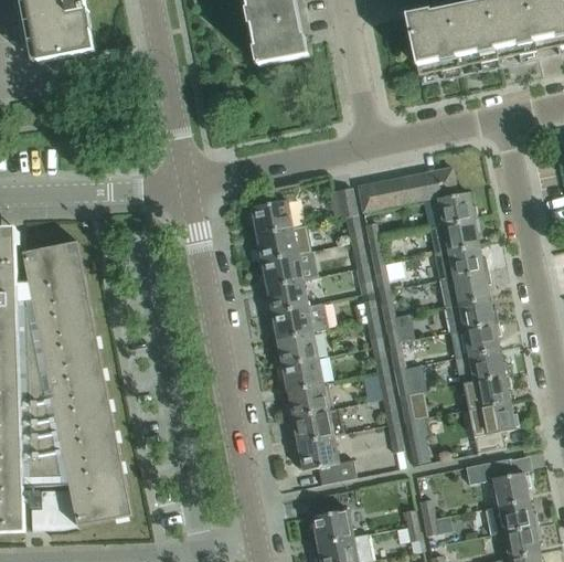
[(94,50),(84,0),(20,0),(21,4),(35,2),(46,59),(39,60),(39,61),(94,50)]
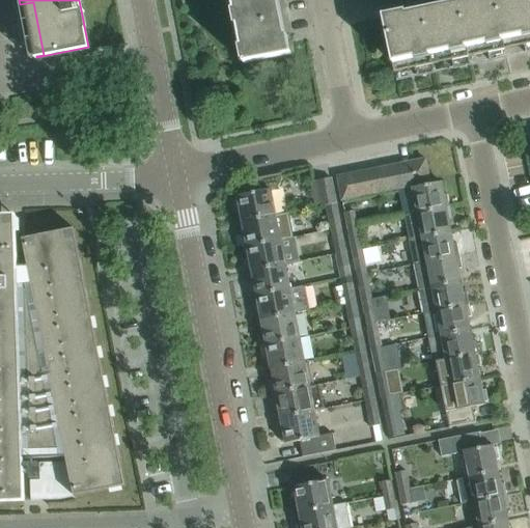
[(231,0),(243,61),(290,52),(289,51),(283,52),(273,0),(231,0)]
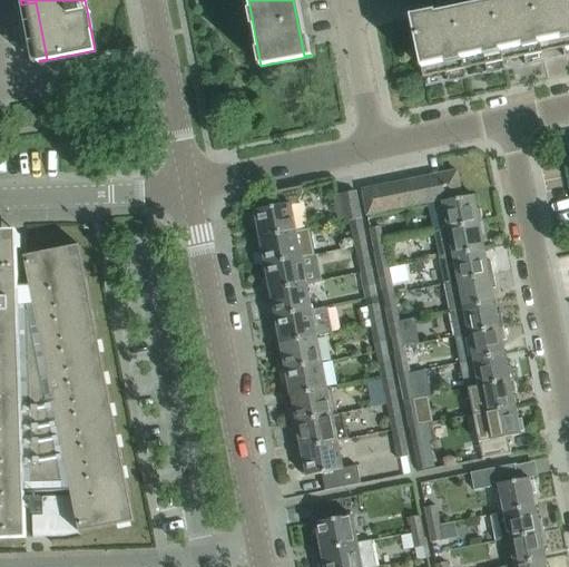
[(523,0),(414,23),(412,16),(411,16),(421,66),(421,67),(422,75),(445,70),(448,79),(466,76),(463,66),(484,62),(487,71),(504,67),(502,58),(523,54),(525,62),(543,59),(541,50),(562,46),(563,55),(568,54),(568,0),(523,0)]
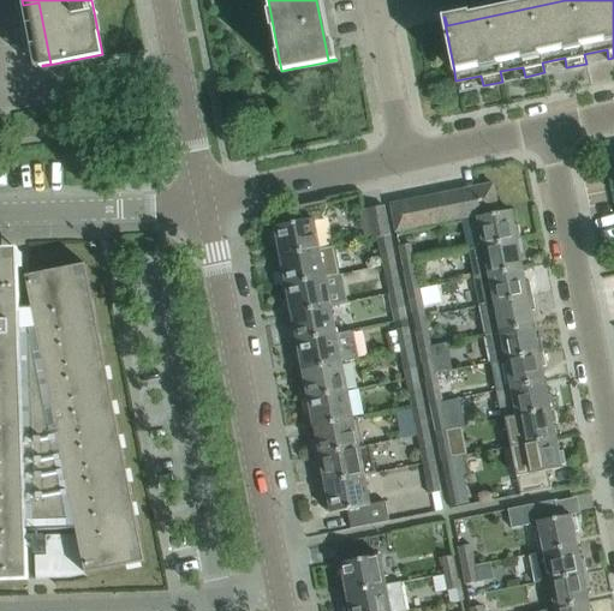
[(520,237),(518,222),(513,223),(511,208),(498,210),(492,180),(478,184),(483,210),(469,214),(460,215),(468,247),(520,237)]
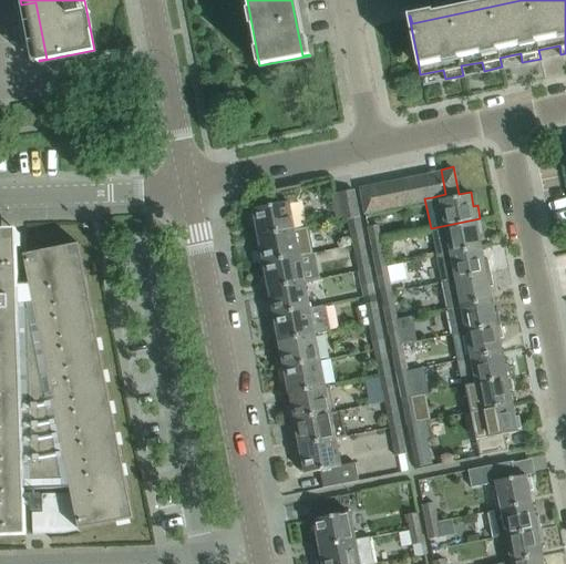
[(445,194),(441,170),(428,172),(432,197),(445,194)]
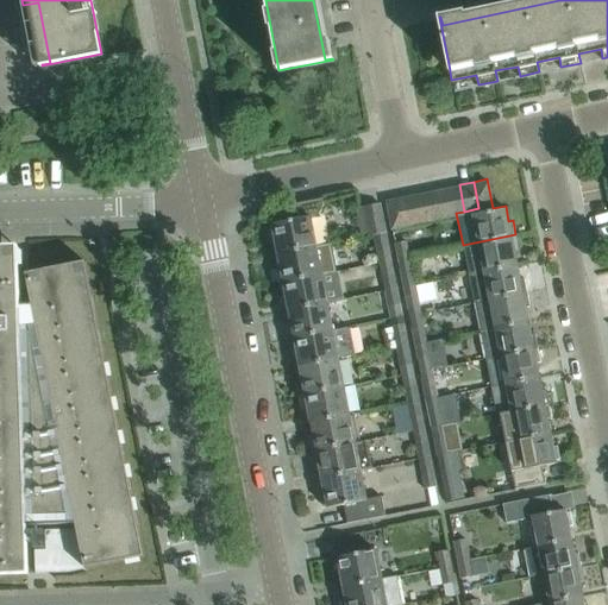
[(464,212),(459,184),(445,187),(450,214),(456,213),(464,212)]
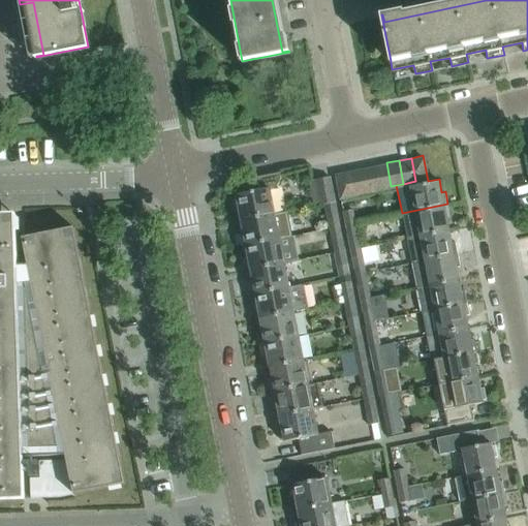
[(391,186),(386,162),(374,165),(379,188),(391,186)]
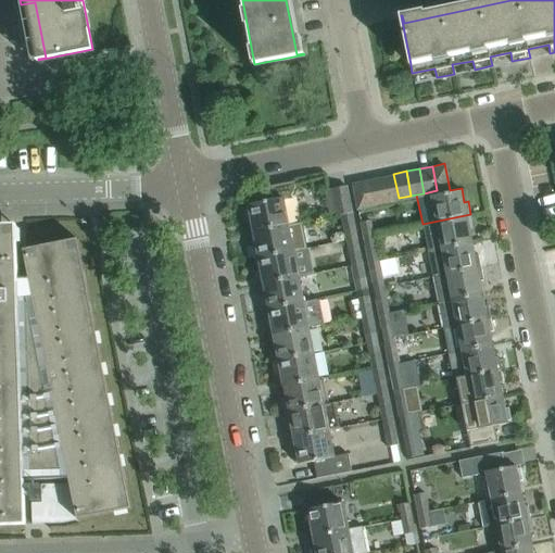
[(399,198),(393,174),(380,176),(386,201),(399,198)]
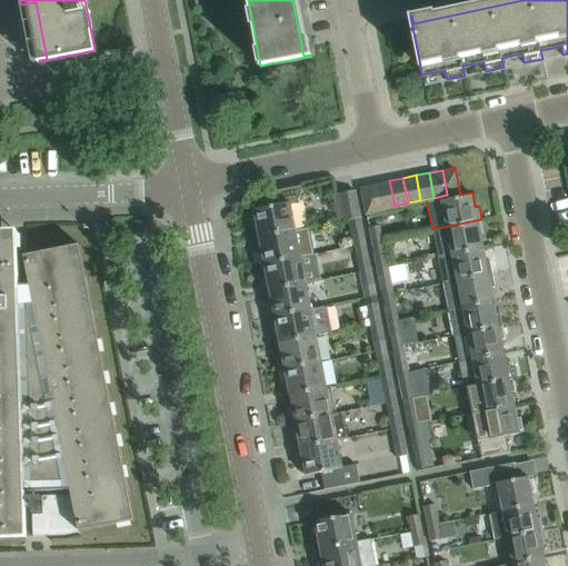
[(395,206),(389,180),(376,182),(380,208),(395,206)]
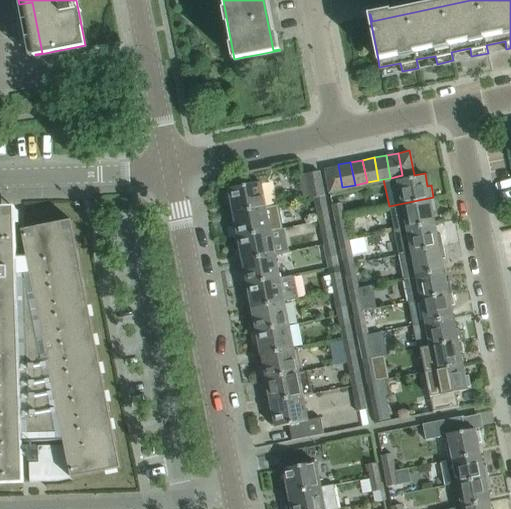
[(342,187),(338,164),(323,167),(328,190),(342,187)]
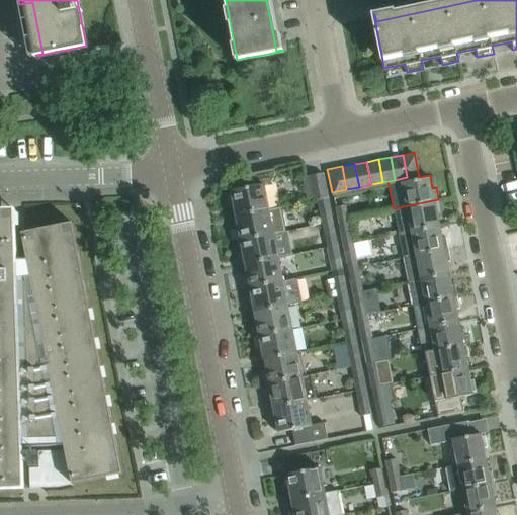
[(268,208),(263,182),(268,179),(271,176),(273,172),(273,167),(241,173),(243,186),(231,189),(231,192),(228,192),(230,203),(234,202),(236,215),(268,208)]
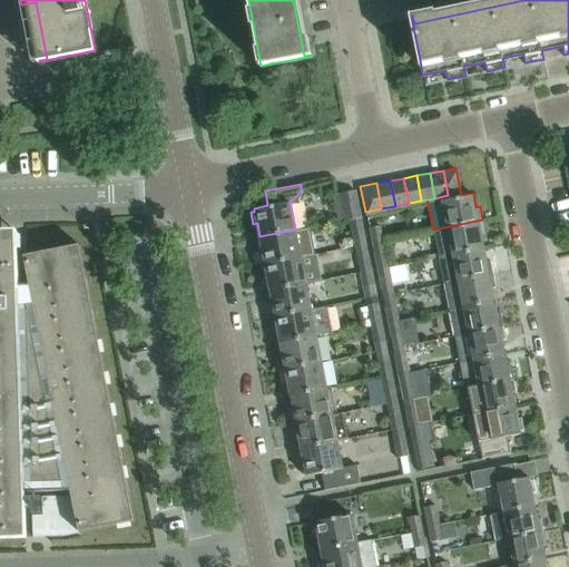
[(360,216),(354,188),(332,192),(337,220),(350,217),(350,218),(360,216)]
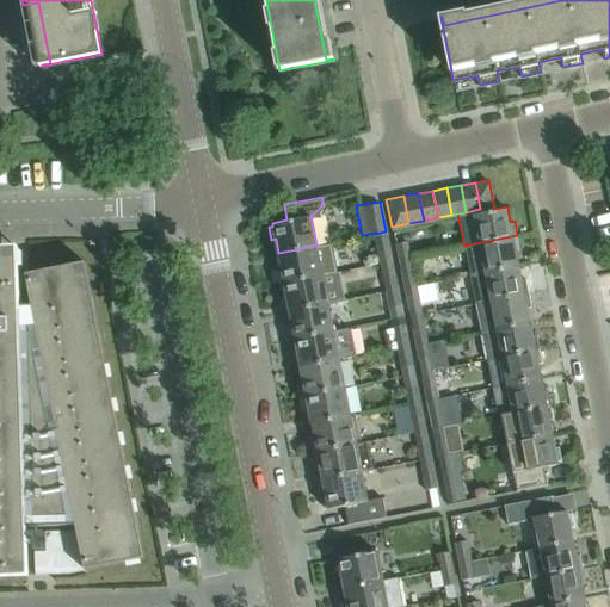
[(392,260),(386,231),(375,234),(381,261),(392,260)]
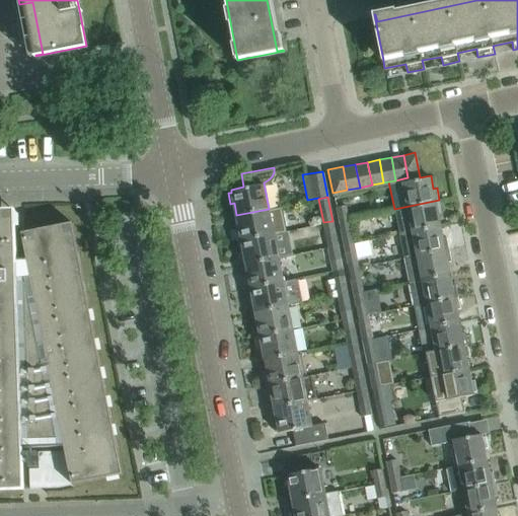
[(440,224),(438,212),(442,211),(439,200),(394,209),(398,232),(440,224)]
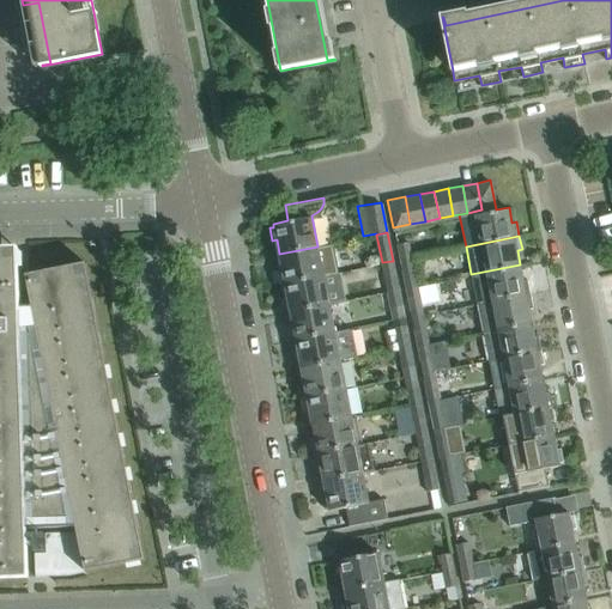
[(411,257),(407,239),(397,242),(399,260),(411,257)]
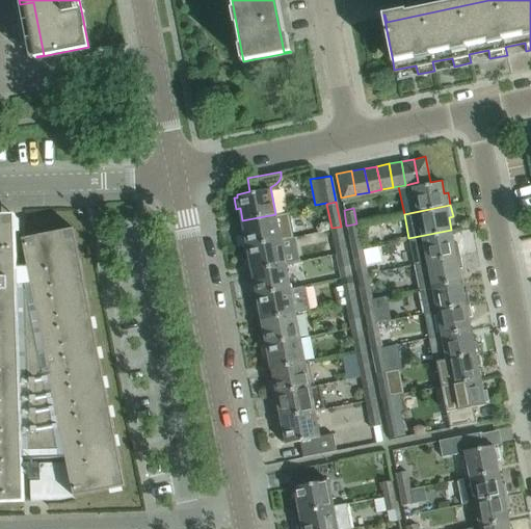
[(0,499),(23,499),(22,459),(22,456),(37,455),(38,478),(29,479),(30,499),(58,498),(73,495),(125,484),(73,227),(22,237),(27,264),(17,265),(15,213),(0,213),(0,499)]
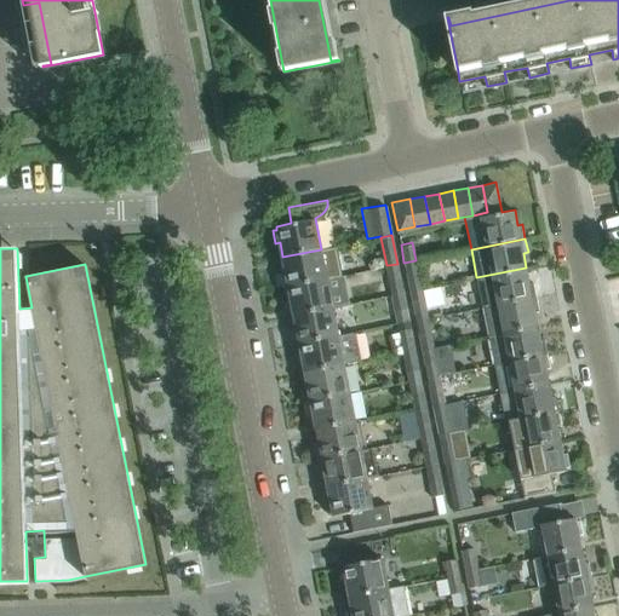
[(326,277),(321,249),(282,257),(285,271),(280,271),(284,286),(326,277)]
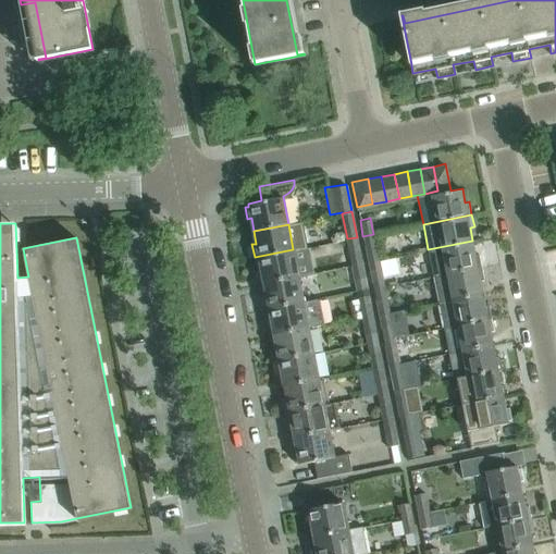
[(379,259),(373,234),(362,236),(368,261),(379,259)]
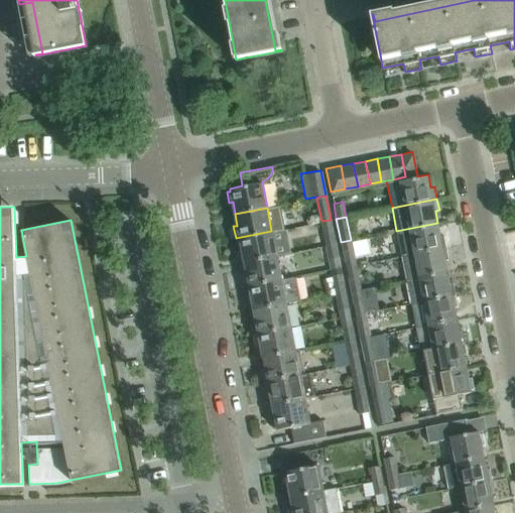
[(446,246),(444,234),(440,235),(437,223),(396,231),(401,255),(446,246)]
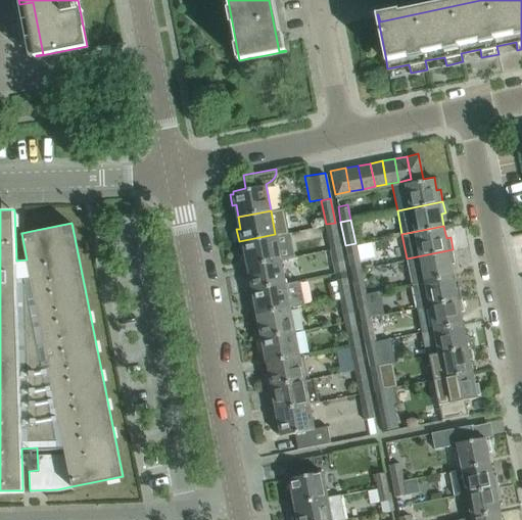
[(337,231),(327,233),(330,248),(340,246),(337,231)]
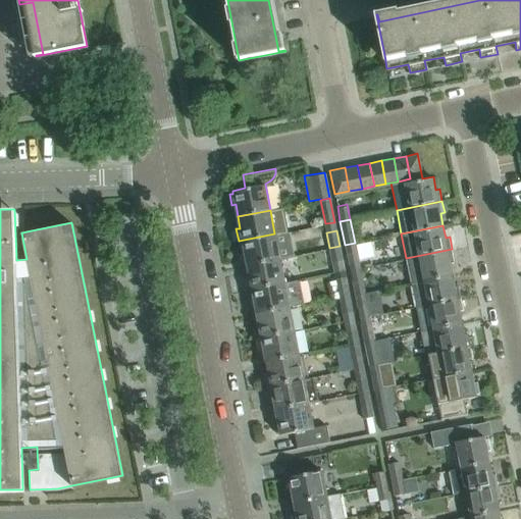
[(279,258),(274,234),(239,241),(241,253),(245,252),(247,264),(279,258)]
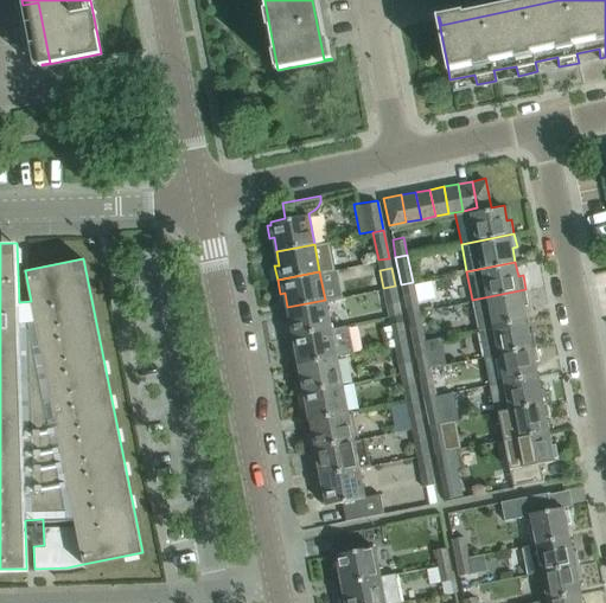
[(419,310),(413,282),(401,284),(407,313),(419,310)]
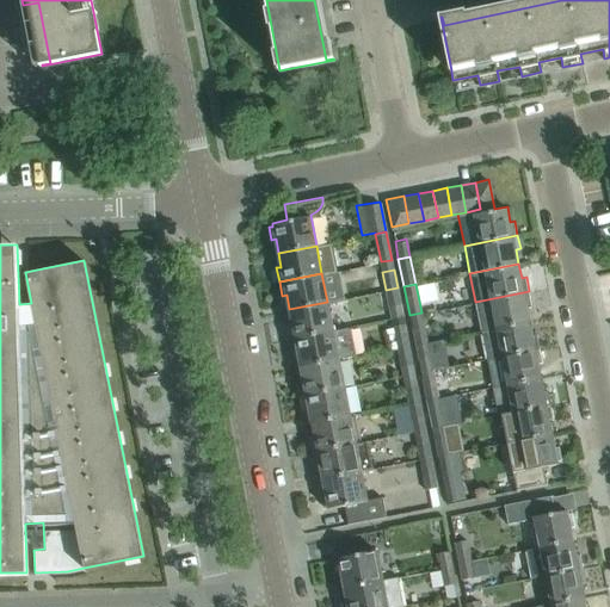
[(400,303),(398,287),(386,290),(389,304),(400,303)]
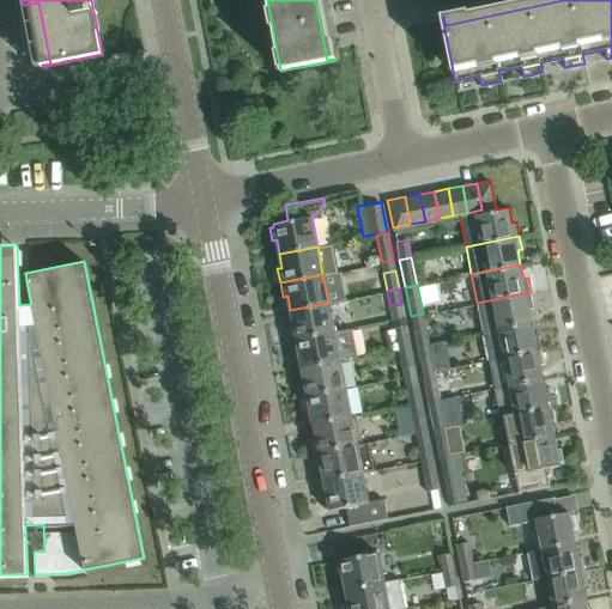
[(532,320),(528,308),(533,306),(531,292),(477,303),(483,329),(532,320)]
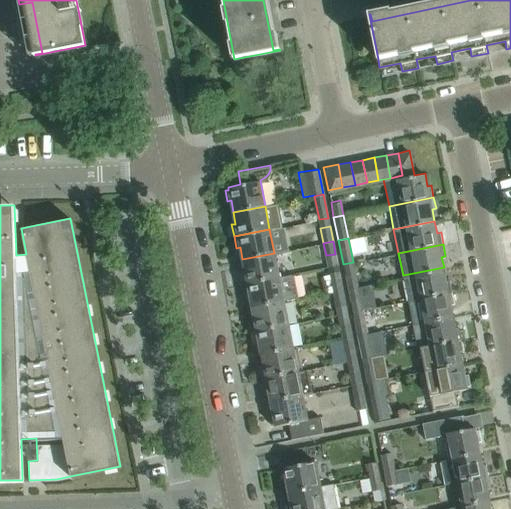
[(278,276),(274,253),(242,259),(244,271),(241,271),(243,283),(278,276)]
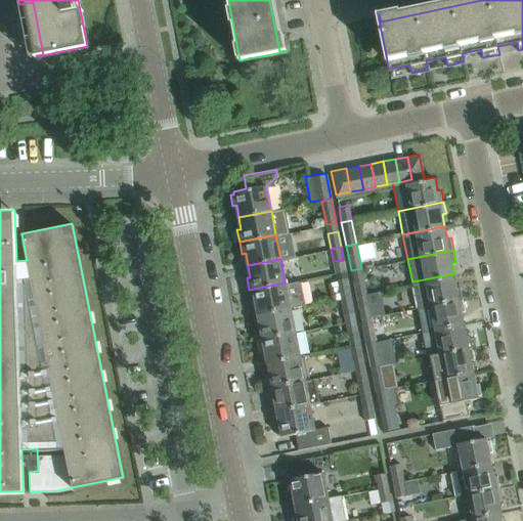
[(365,292),(361,268),(351,270),(355,294),(365,292)]
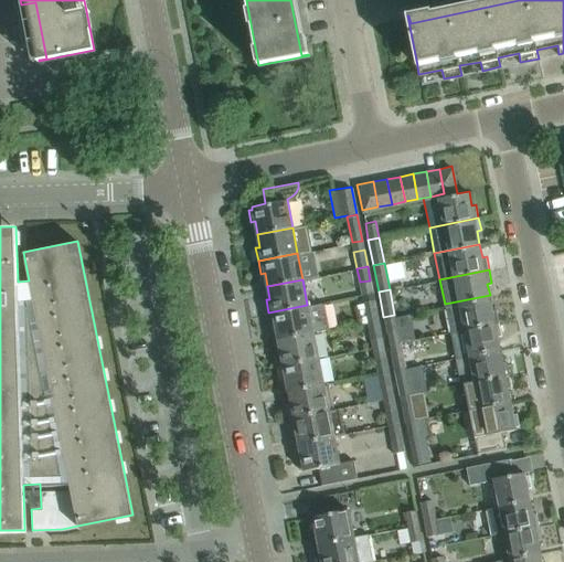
[(497,320),(495,307),(492,307),(490,295),(445,304),(449,330),(464,328),(464,327),(497,320)]
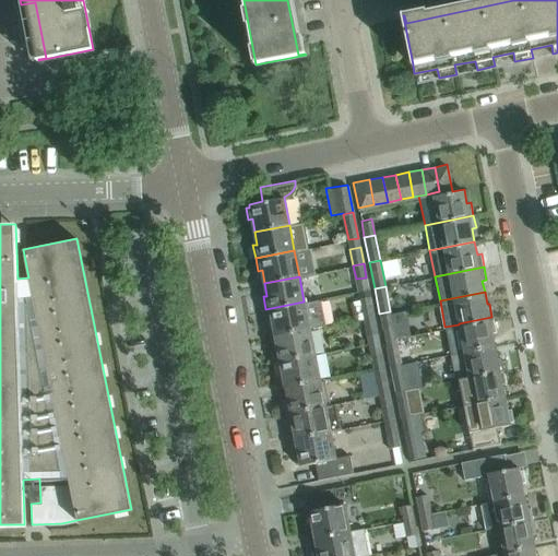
[(374,315),(370,294),(359,296),(364,317),(374,315)]
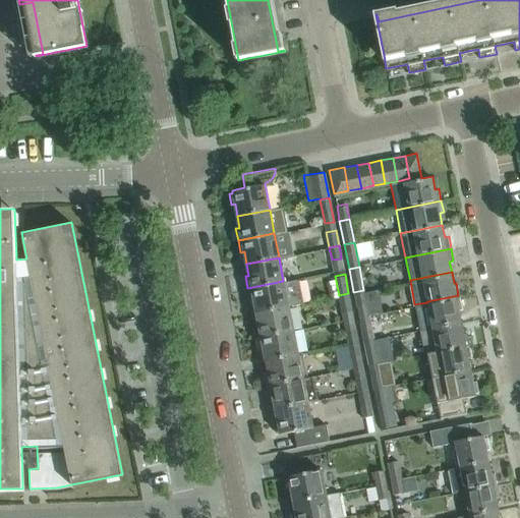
[(298,278),(283,281),(247,288),(250,300),(253,299),(255,311),(288,305),(302,302),(298,278)]
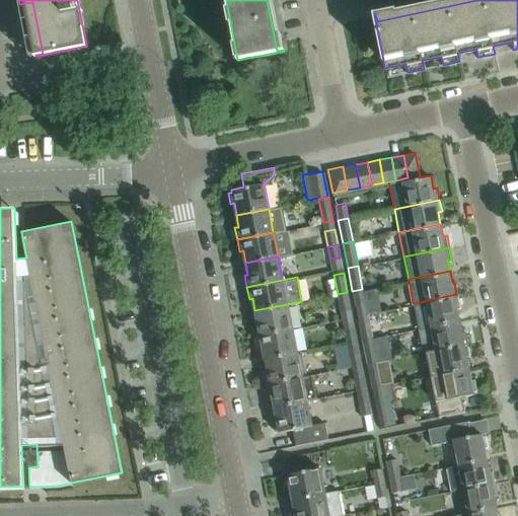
[(367,312),(362,289),(352,291),(357,314),(367,312)]
